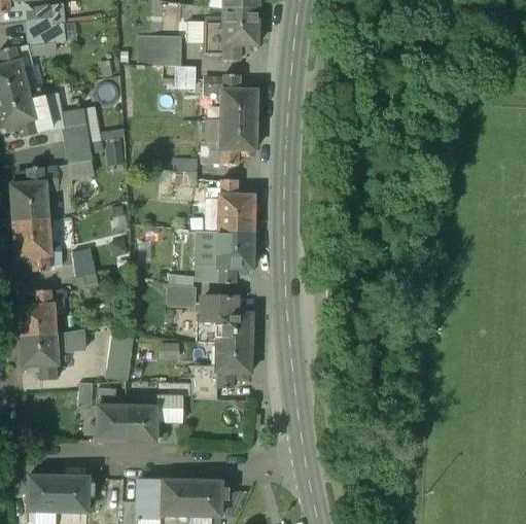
[(0,0),(0,9),(9,9),(9,0),(0,0)]
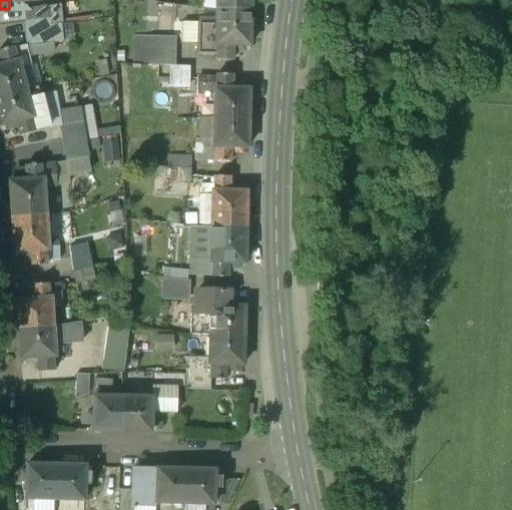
[(49,4),(25,7),(27,19),(50,16),(49,4)]
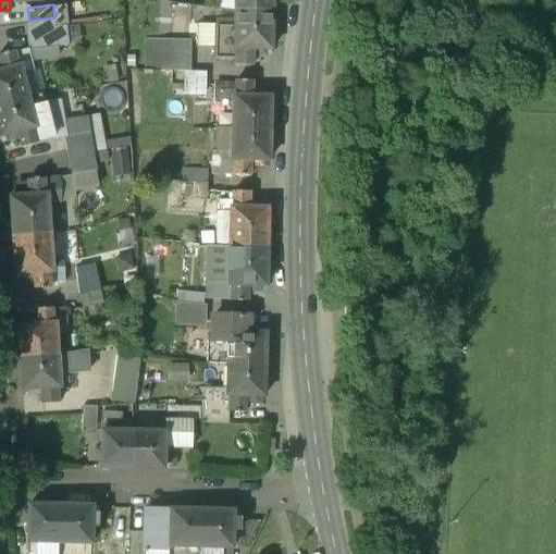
[(274,8),(237,7),(236,22),(236,46),(238,46),(238,57),(238,61),(255,62),(255,53),(268,53),(268,47),(273,47),(274,8)]
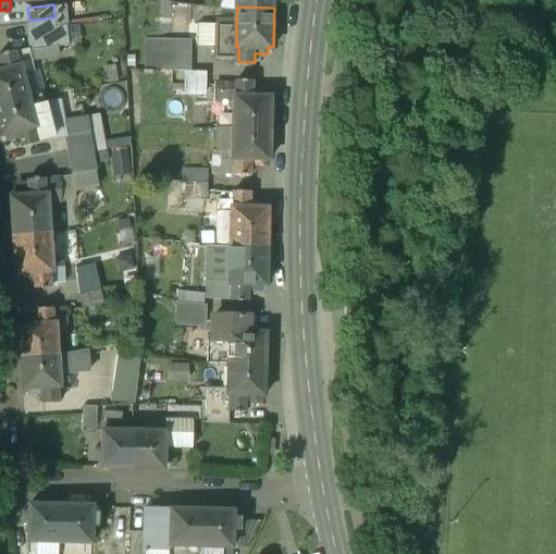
[(54,17),(29,21),(31,35),(57,32),(56,24),(54,17)]
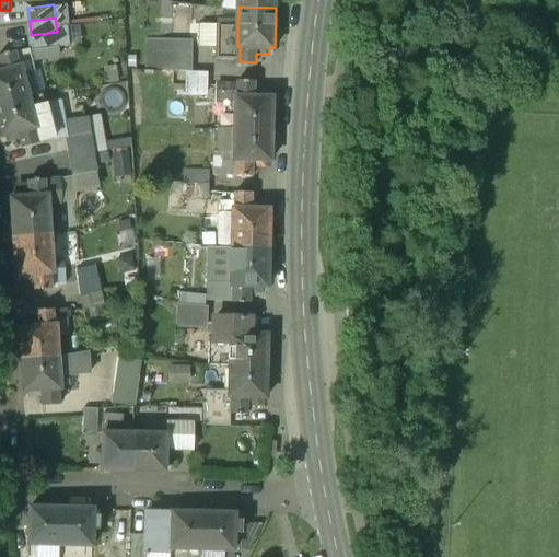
[(237,22),(219,22),(218,57),(240,57),(240,46),(237,46),(237,22)]
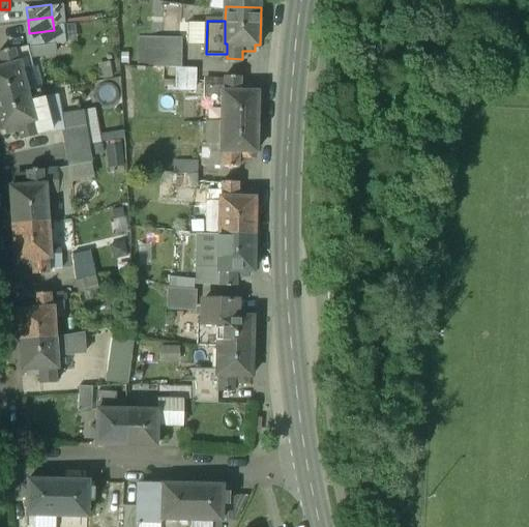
[(63,22),(53,23),(54,30),(55,42),(65,40),(63,22)]
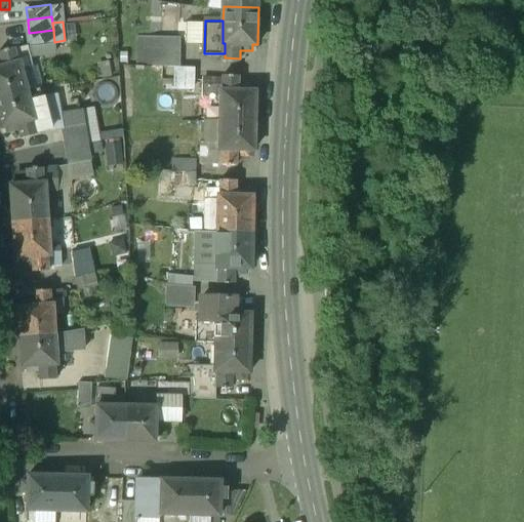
[(53,30),(29,33),(31,44),(54,42),(53,30)]
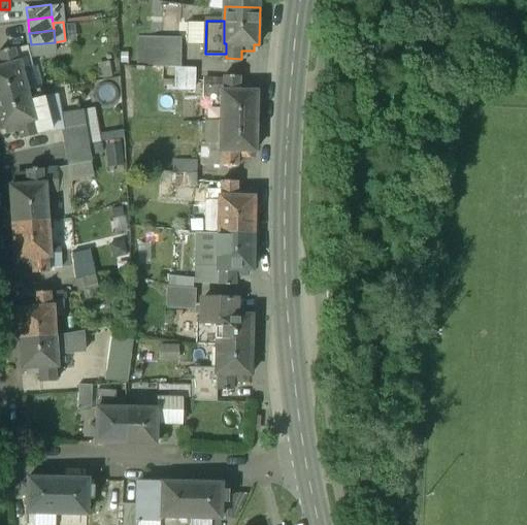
[(182,36),(144,35),(140,35),(139,64),(143,64),(180,66),(182,36)]
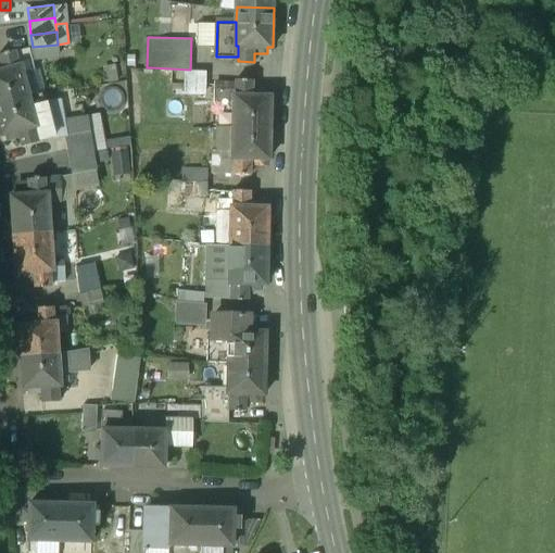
[(28,47),(16,53),(20,64),(21,63),(23,71),(34,67),(28,47)]
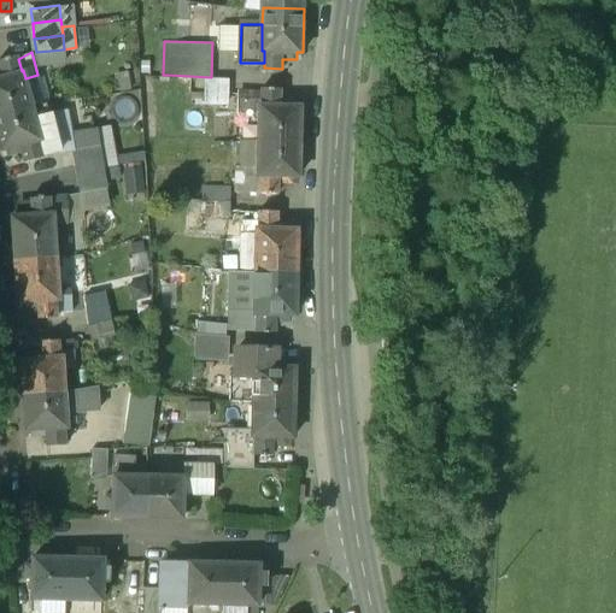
[(17,56),(0,59),(0,64),(1,69),(0,69),(0,112),(31,105),(25,78),(23,70),(22,71),(18,59),(17,56)]
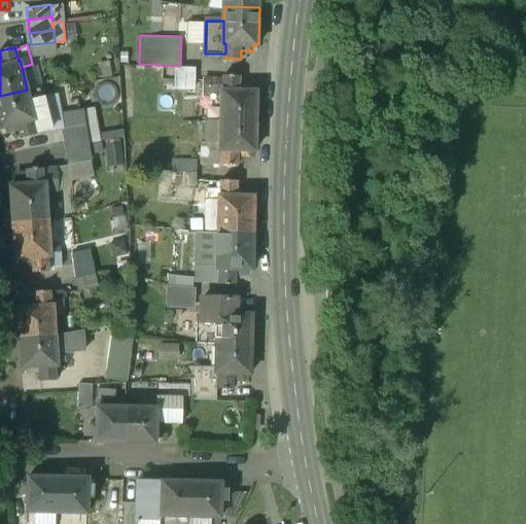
[(241,74),(224,74),(224,78),(224,89),(221,89),(221,95),(221,118),(256,118),(257,90),(252,90),(252,84),(241,83),(241,74)]
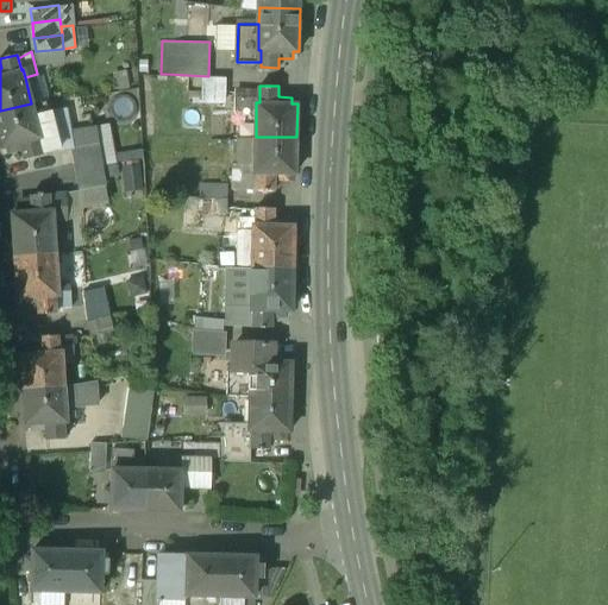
[(259,90),(237,90),(237,105),(244,105),(244,109),(256,109),(256,102),(259,102),(259,90)]
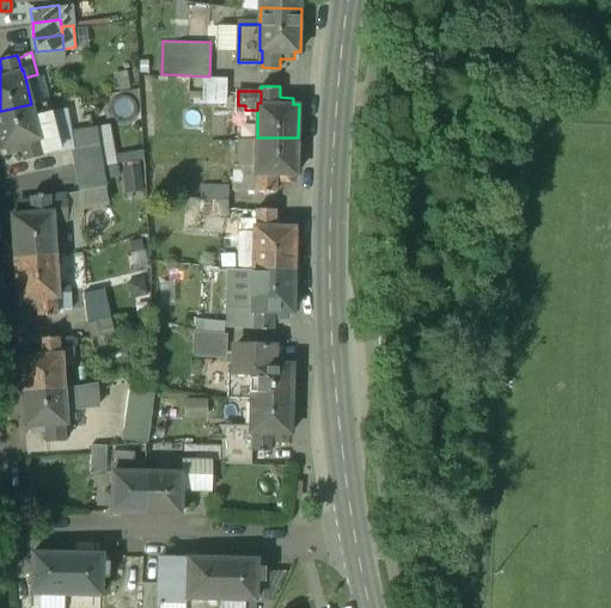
[(31,104),(0,111),(0,148),(7,147),(10,153),(22,151),(24,159),(42,154),(38,139),(41,139),(38,129),(31,104)]
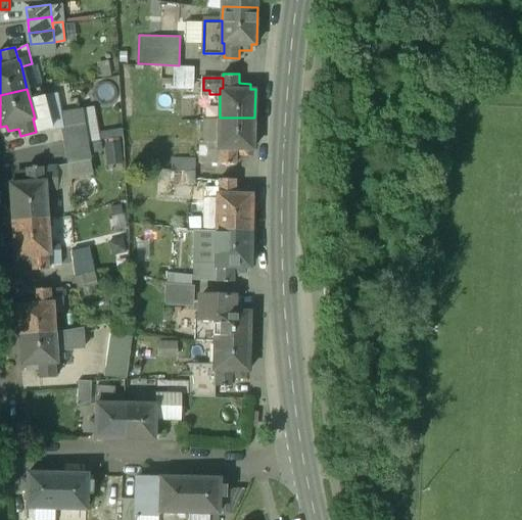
[(43,108),(33,110),(35,119),(33,119),(36,132),(48,129),(47,127),(43,108)]
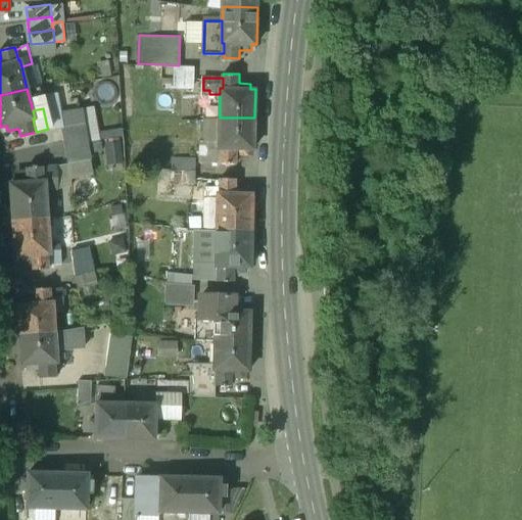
[(254,117),(220,117),(219,147),(222,147),(222,161),(237,161),(237,153),(248,154),(248,148),(253,148),(254,117)]
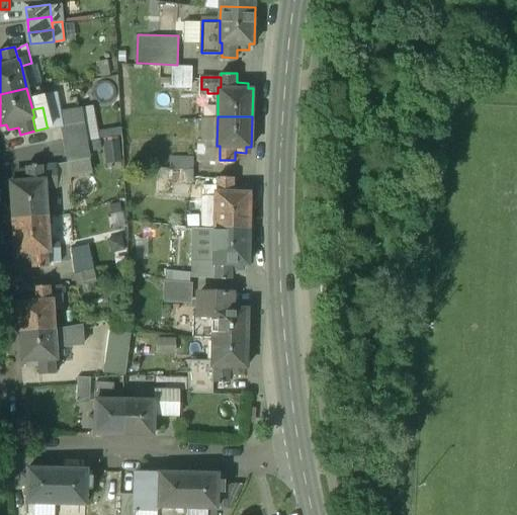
[(83,120),(60,124),(63,137),(86,133),(83,120)]
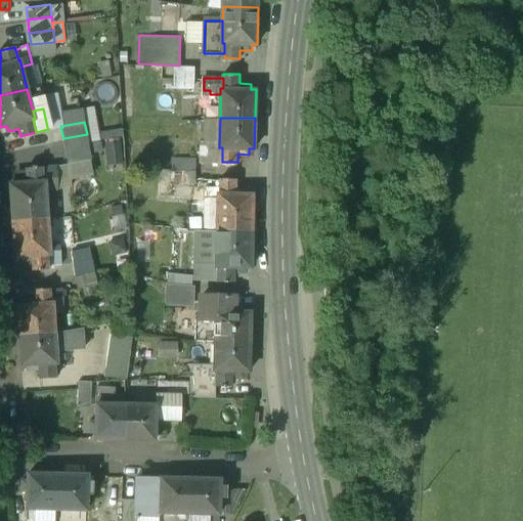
[(140,130),(124,131),(125,157),(142,156),(140,130)]
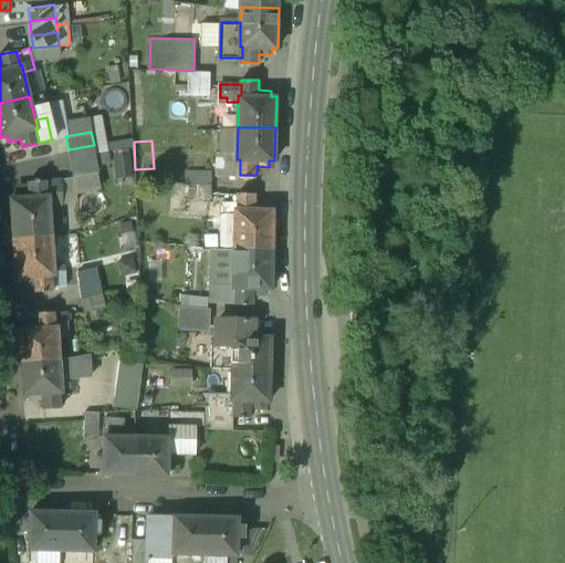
[(94,145),(69,149),(73,176),(81,175),(98,170),(94,145)]
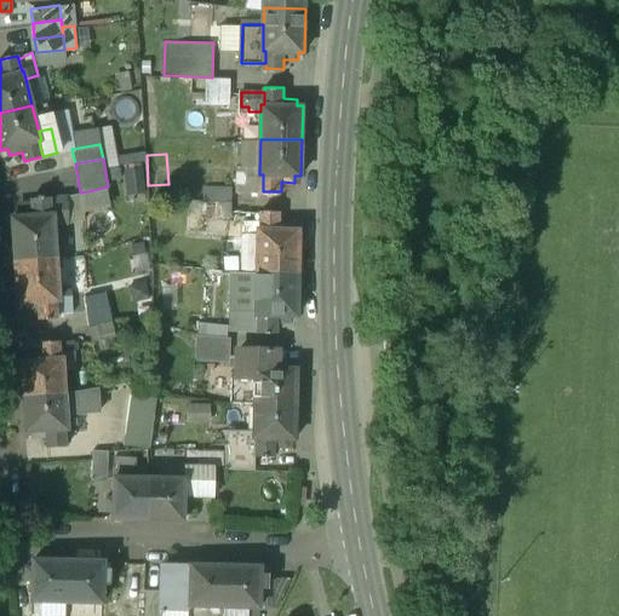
[(205,185),(205,200),(229,200),(229,185),(205,185)]
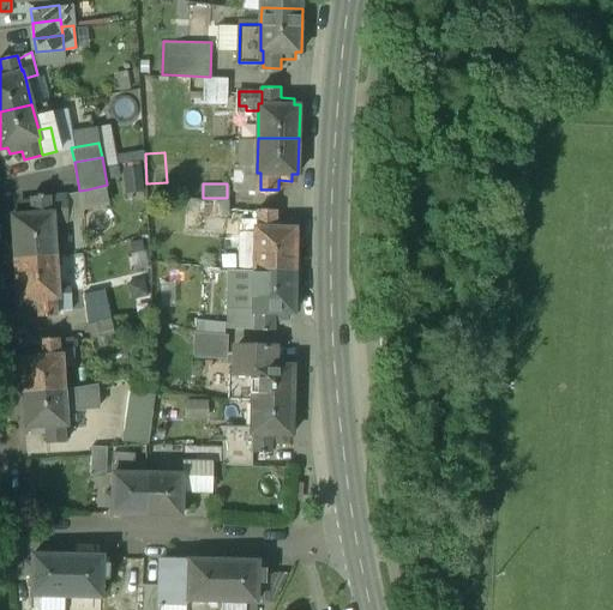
[(79,191),(62,194),(64,215),(65,221),(89,219),(88,189),(79,191)]
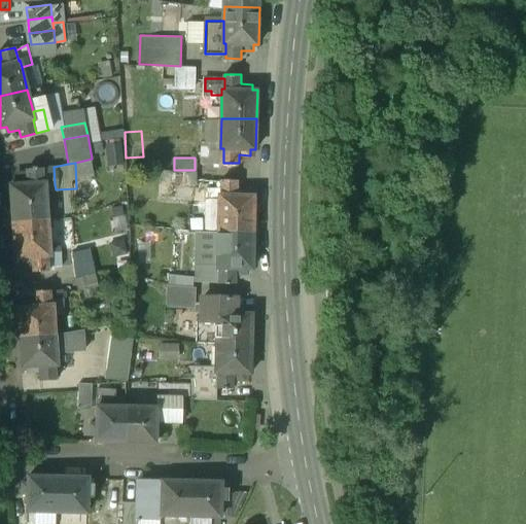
[(54,167),(42,168),(43,182),(44,182),(45,185),(55,184),(54,167)]
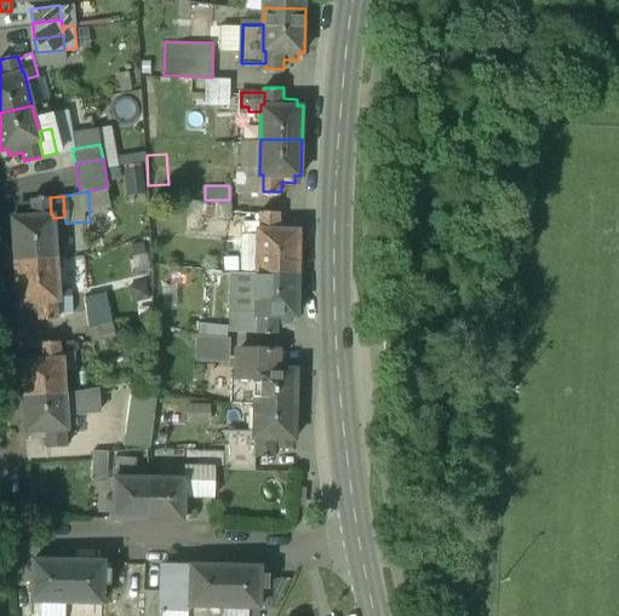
[(50,197),(29,199),(30,208),(18,209),(18,217),(11,217),(13,260),(56,258),(53,224),(53,218),(52,214),(51,214),(50,197)]
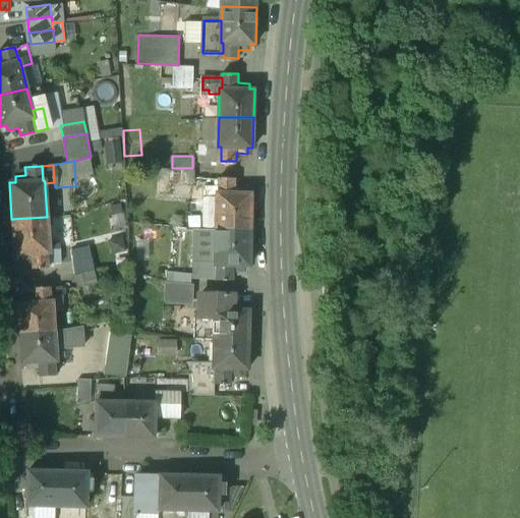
[(192,168),(183,168),(183,180),(192,180),(192,168)]
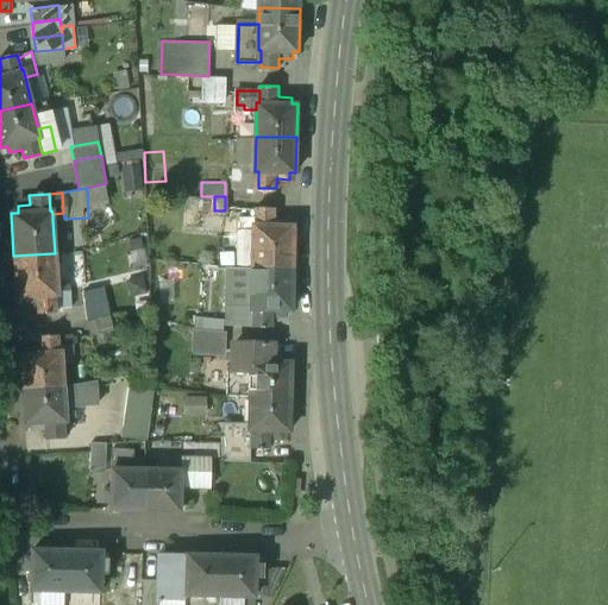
[(275,207),(257,207),(257,218),(257,224),(255,224),(254,227),(254,266),(294,269),(294,225),(289,225),(289,218),(275,218),(275,207)]
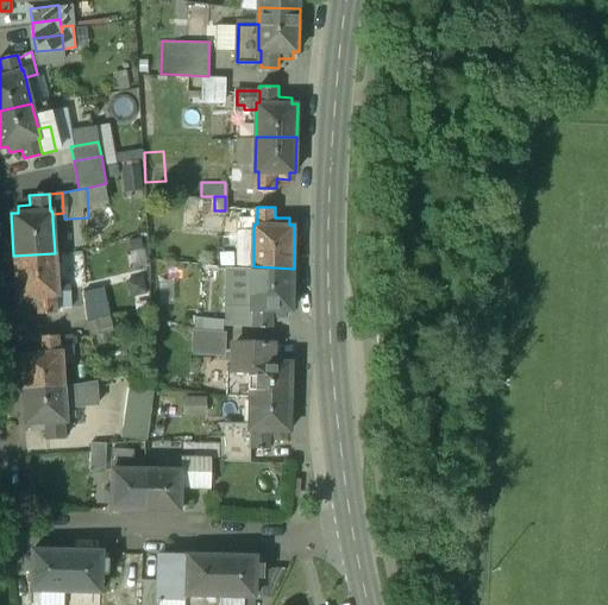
[(55,253),(13,256),(16,297),(23,296),(24,303),(37,302),(38,313),(57,312),(56,295),(57,295),(55,253)]
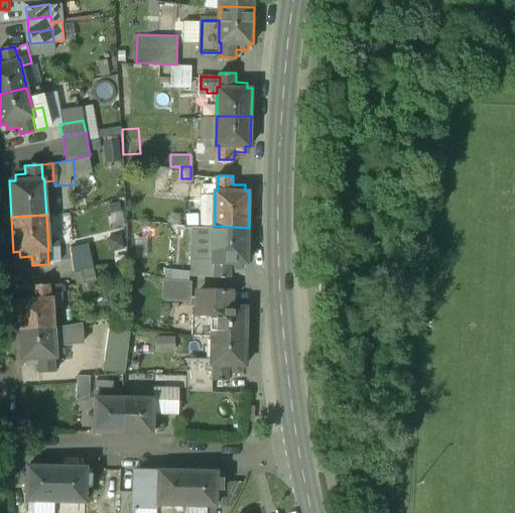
[(192,226),(190,274),(200,274),(200,257),(213,257),(214,226),(192,226)]
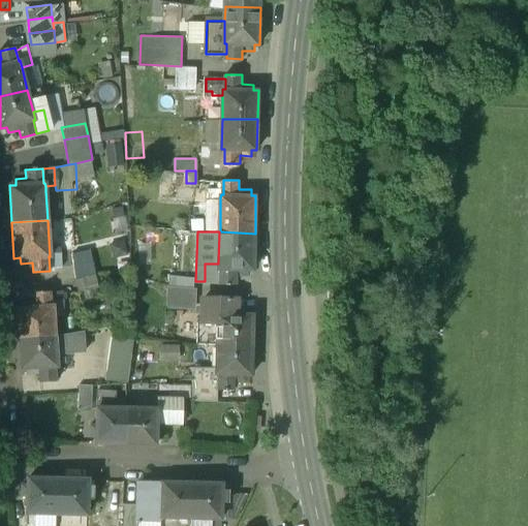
[(255,234),(220,231),(218,264),(218,268),(220,269),(220,282),(238,283),(238,275),(249,275),(249,270),(254,270),(255,234)]
